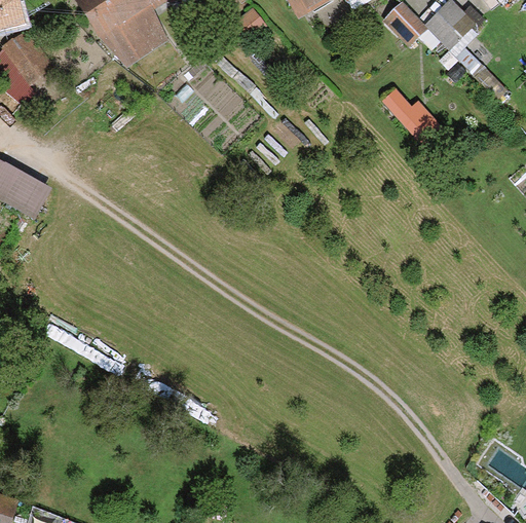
[(0,0),(0,24),(21,19),(16,0),(0,0)]
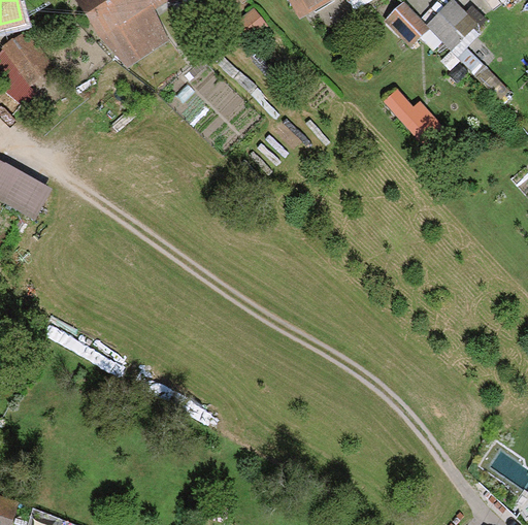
[(79,0),(102,33),(147,3),(152,0),(79,0)]
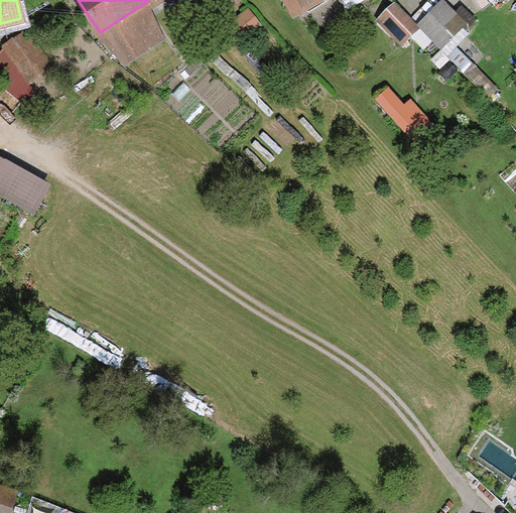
[(463,21),(440,0),(439,0),(416,24),(439,45),(463,21)]
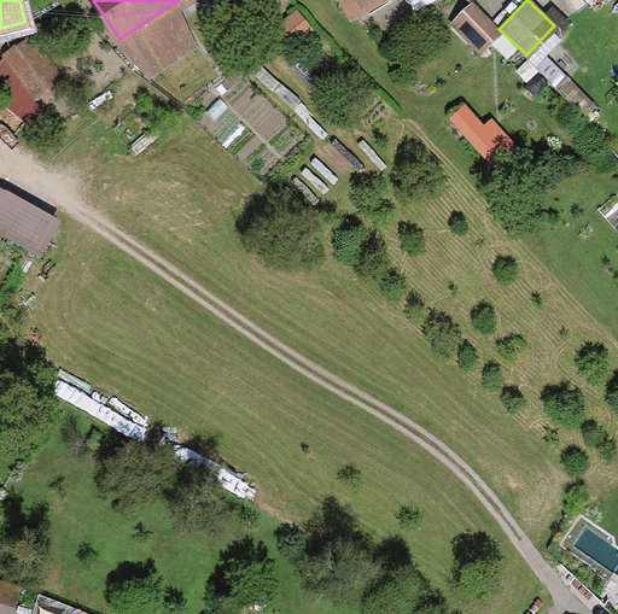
[(499,29),(470,1),(452,21),(479,48),(499,29)]
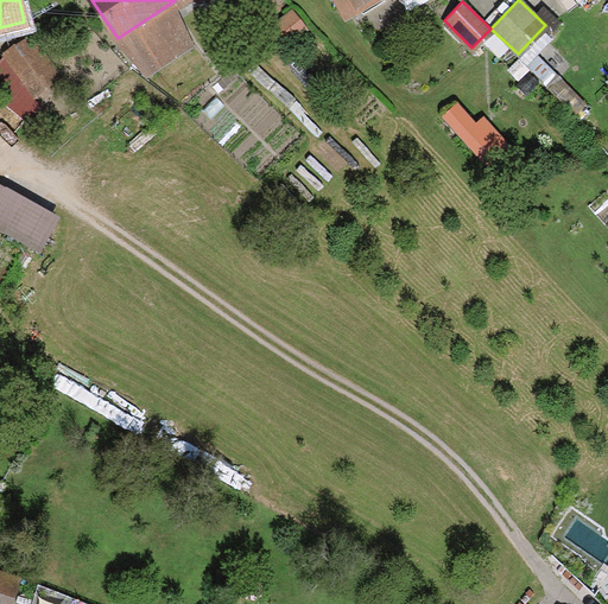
[(170,4),(118,38),(141,74),(194,39),(170,4)]
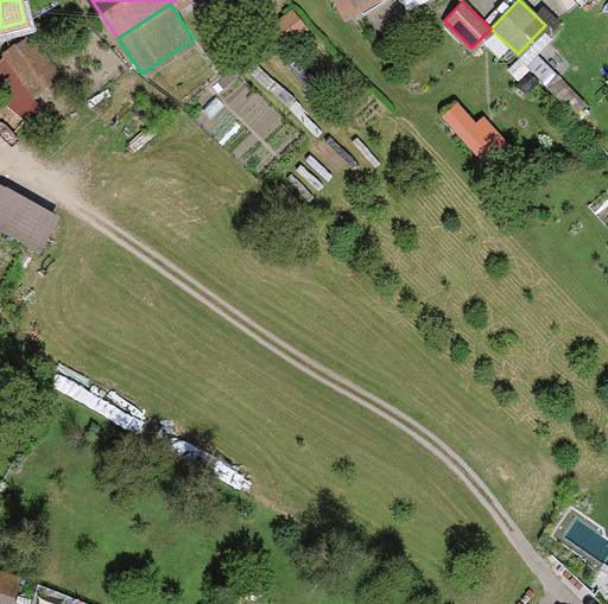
[(304,27),(289,7),(268,23),(285,43),(304,27)]
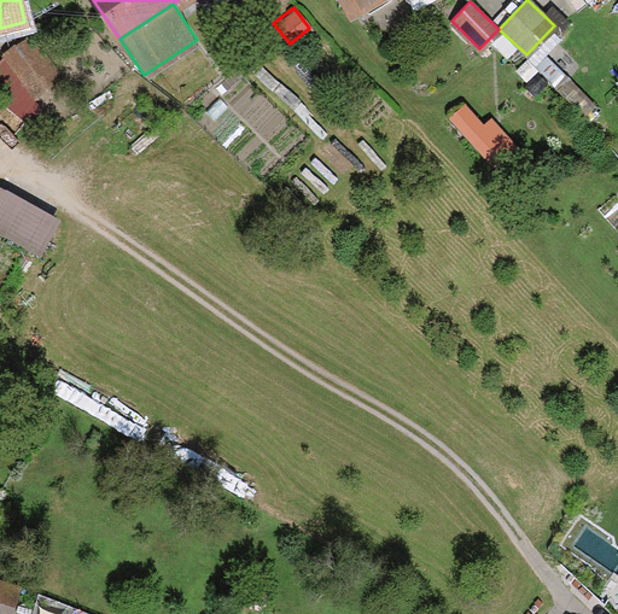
[(54,76),(24,39),(0,57),(0,60),(29,97),(54,76)]
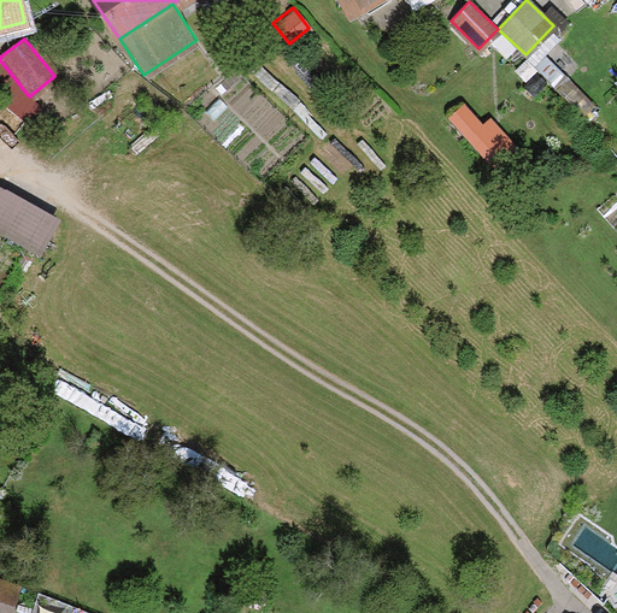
[(487,129),(462,101),(447,115),(471,142),(487,129)]
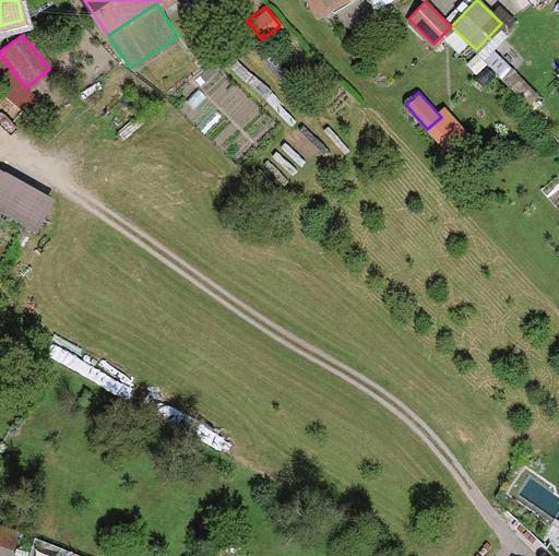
[(0,211),(32,229),(49,197),(0,169),(0,211)]
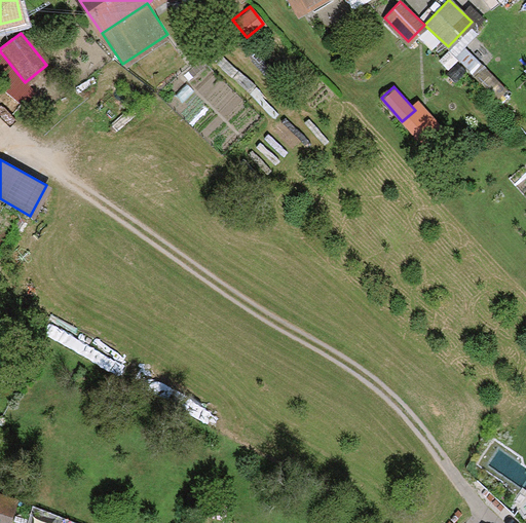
[(8,522),(15,500),(0,495),(0,522),(8,522)]
